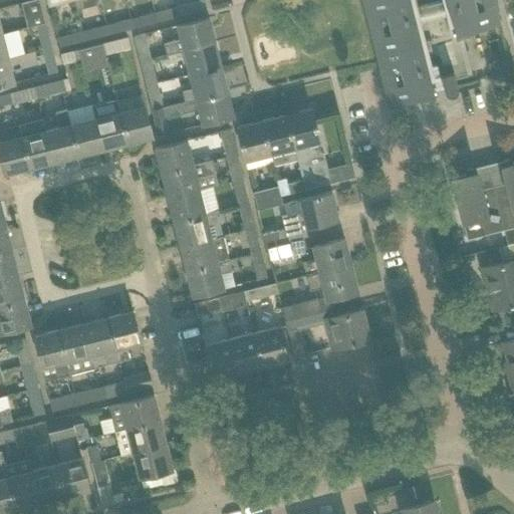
[(45,23),(39,0),(32,0),(30,1),(20,3),(26,27),(36,25),(45,23)]
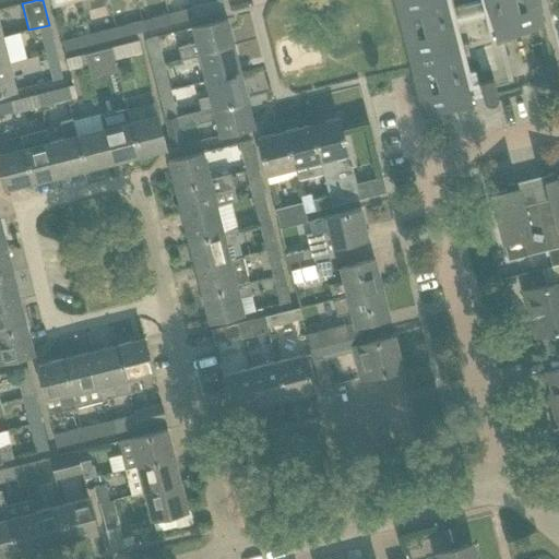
[(80,0),(82,10),(109,3),(108,0),(80,0)]
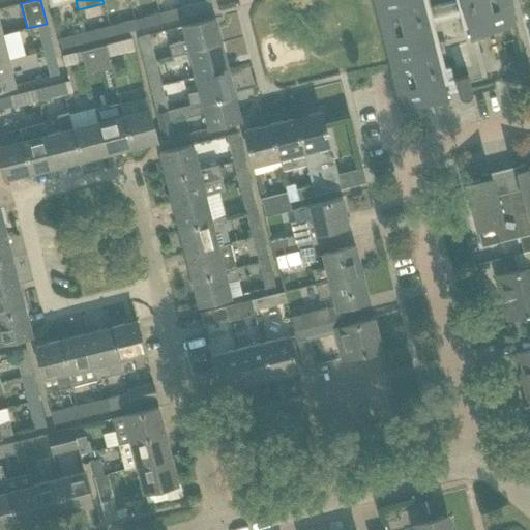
[(209,0),(183,7),(186,17),(211,10),(209,0)]
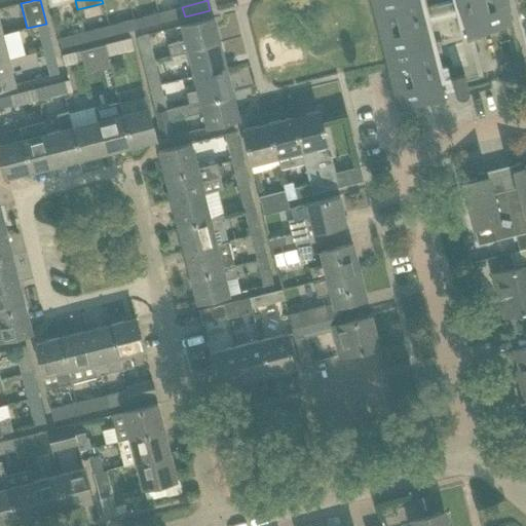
[(444,88),(452,86),(453,91),(453,92),(454,94),(456,96),(457,97),(458,97),(460,97),(461,97),(463,96),(464,95),(466,94),(466,91),(466,90),(467,89),(466,88),(463,75),(478,71),(467,33),(508,23),(501,0),(372,0),(399,105),(445,94),(444,88)]
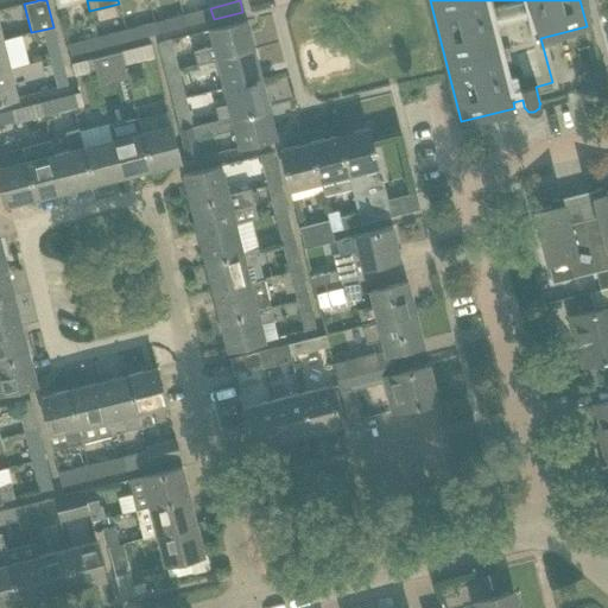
[(210,8),(182,16),(185,26),(214,19),(210,8)]
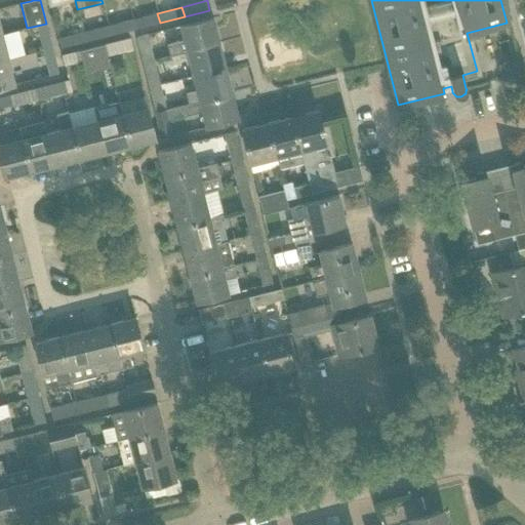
[(157,13),(132,19),(134,29),(160,23),(157,13)]
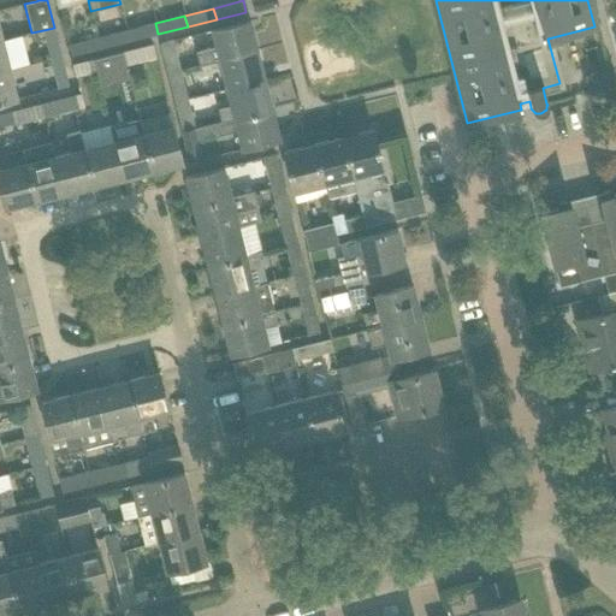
[(199,65),(219,60),(258,49),(249,21),(211,30),(215,47),(195,52),(199,65)]
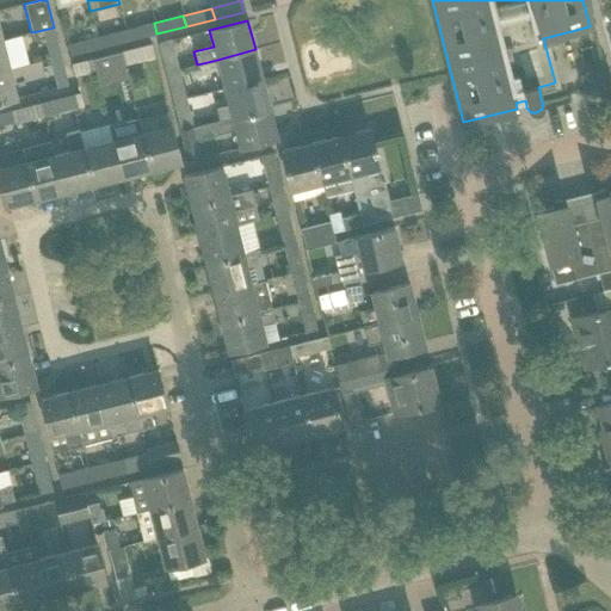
[(74,22),(73,34),(81,35),(82,23),(74,22)]
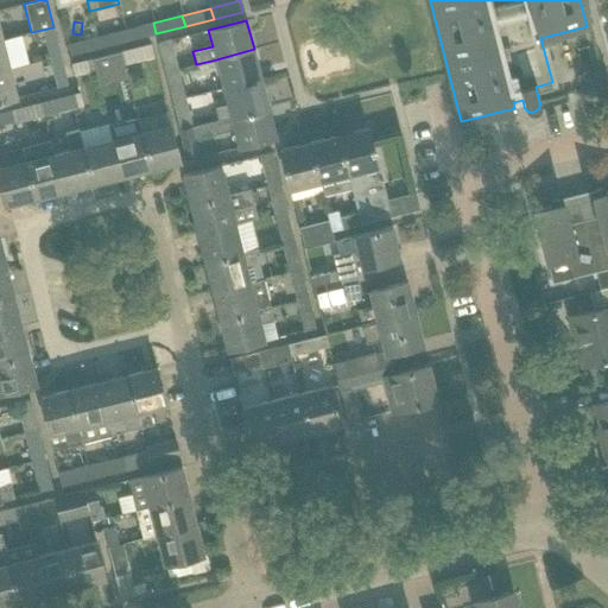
[(153,23),(125,30),(127,40),(156,33),(153,23)]
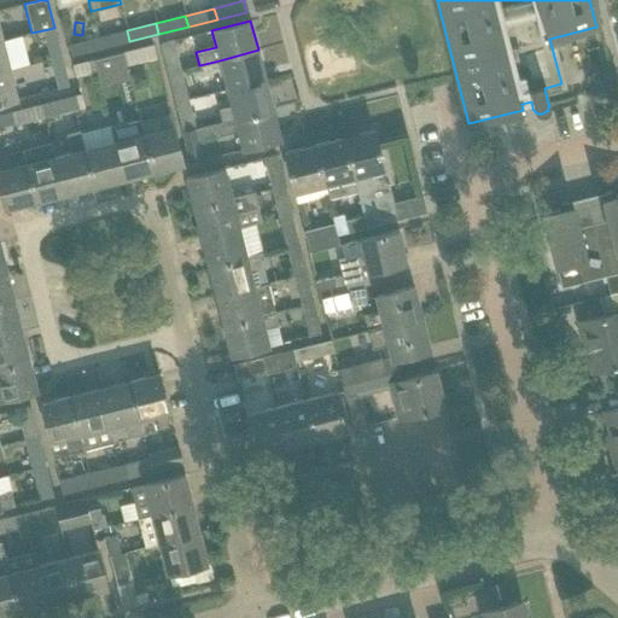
[(44,30),(51,59),(62,57),(54,28),(44,30)]
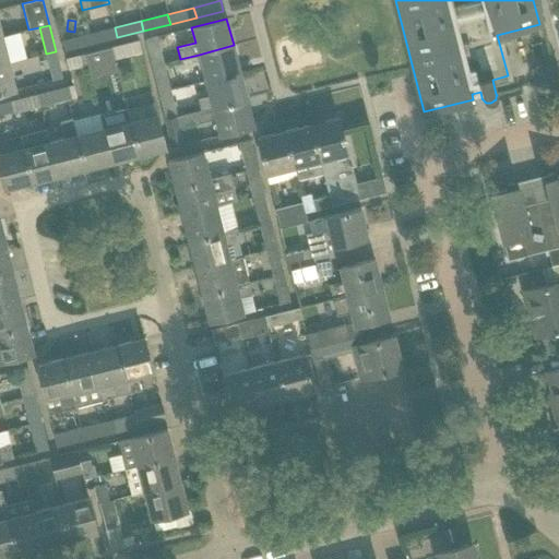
[(115,27),(88,34),(91,44),(117,37),(115,27)]
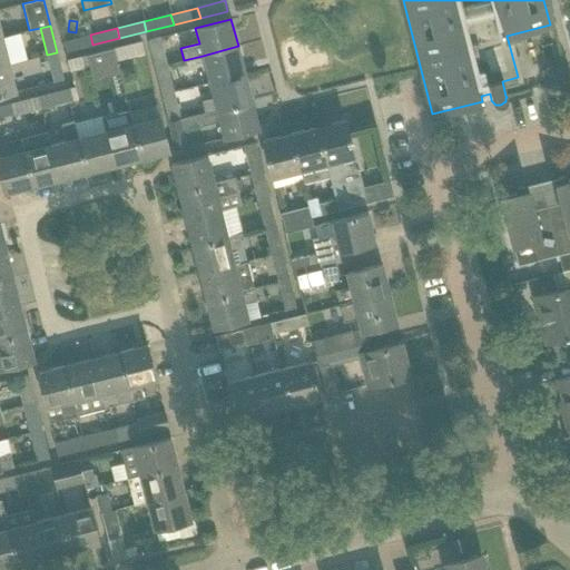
[(92,45),(90,35),(64,41),(67,51),(92,45)]
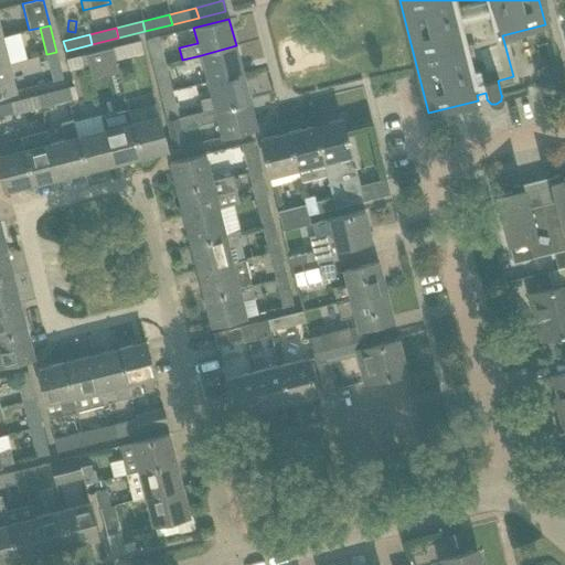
[(0,36),(0,65),(9,64),(9,63),(17,62),(14,53),(7,54),(2,36),(0,36)]
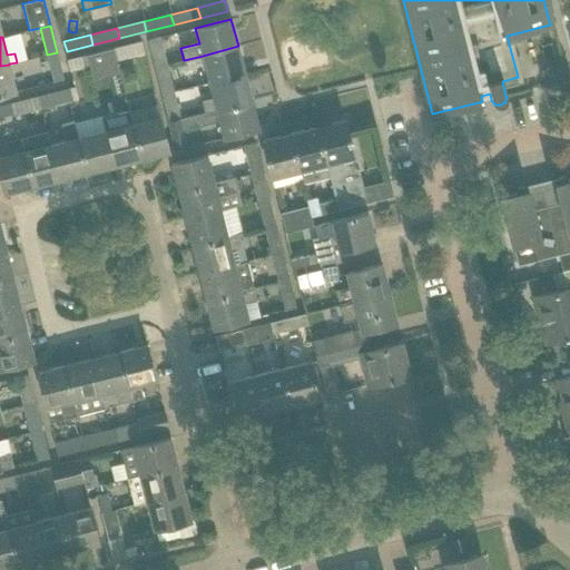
[(148,40),(155,67),(165,65),(158,38),(148,40)]
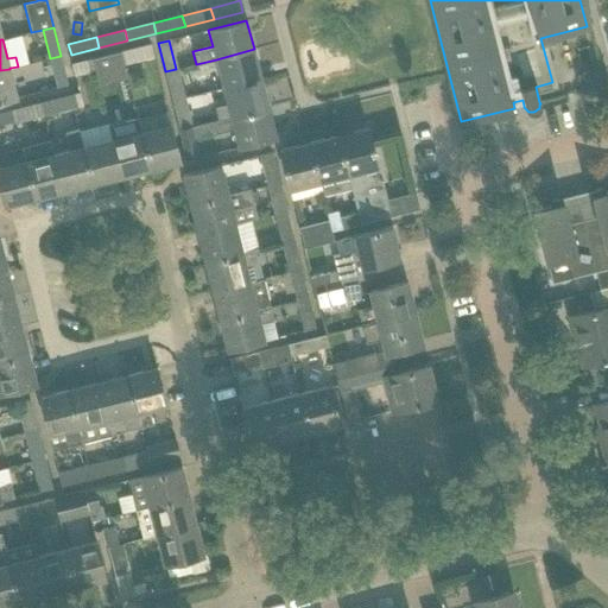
[(151,45),(121,52),(124,64),(153,57),(151,45)]
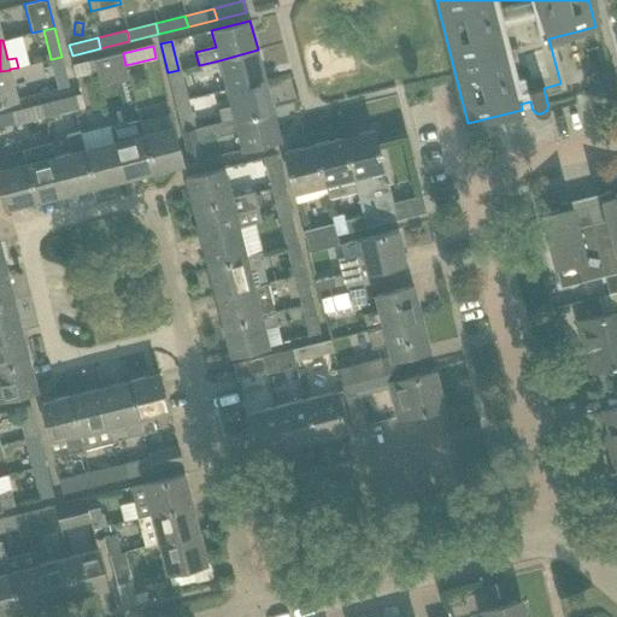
[(219,60),(227,89),(265,80),(258,50),(219,60)]
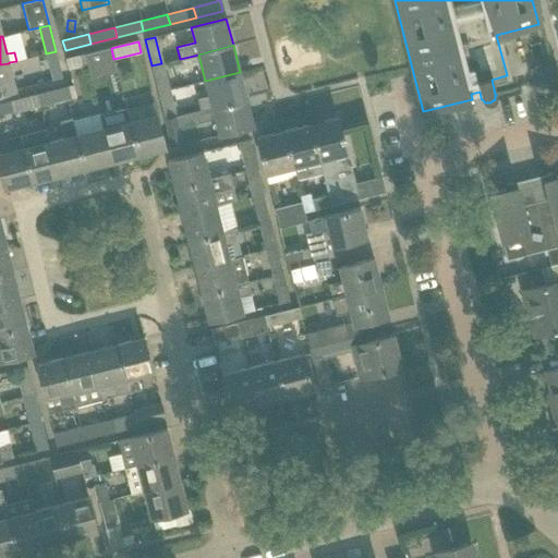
[(111,48),(84,55),(87,65),(113,59),(111,48)]
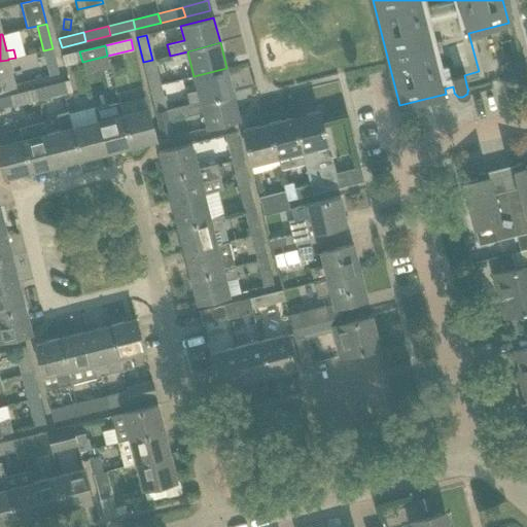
[(53,48),(43,50),(49,75),(59,73),(53,48)]
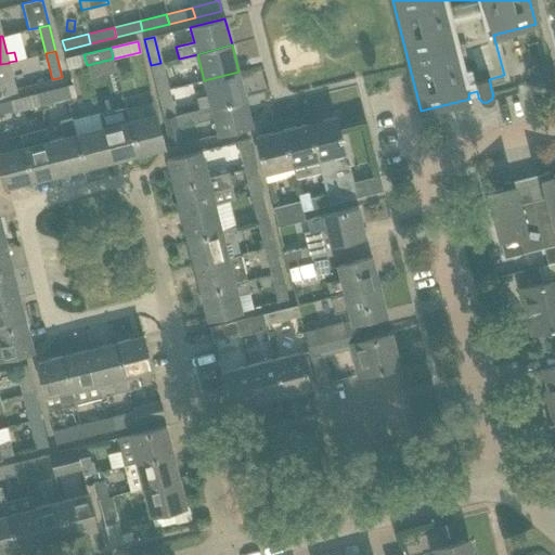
[(87,65),(84,54),(66,59),(69,69),(87,65)]
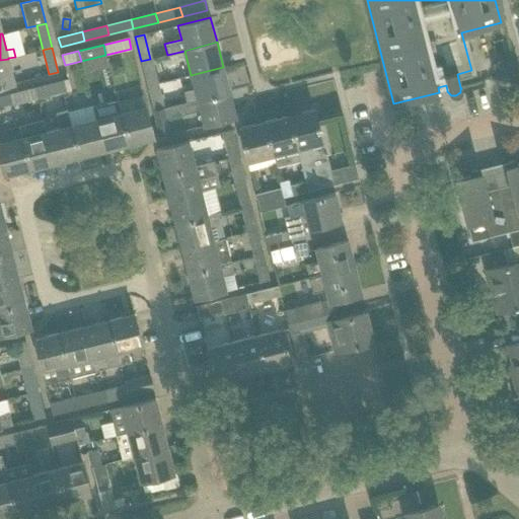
[(518,82),(518,70),(516,58),(492,64),(495,75),(507,72),(510,84),(518,82)]
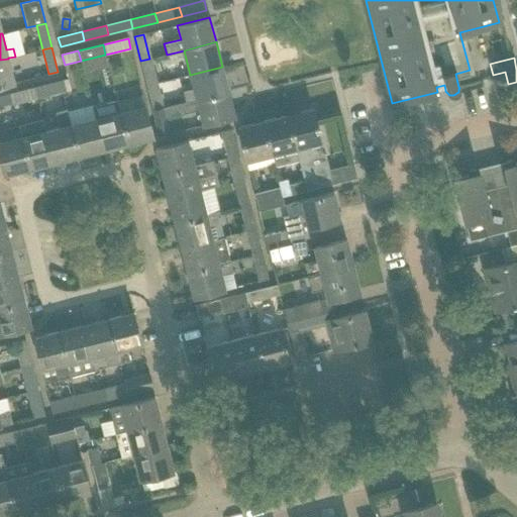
[(8,59),(0,60),(0,86),(14,83),(8,59)]
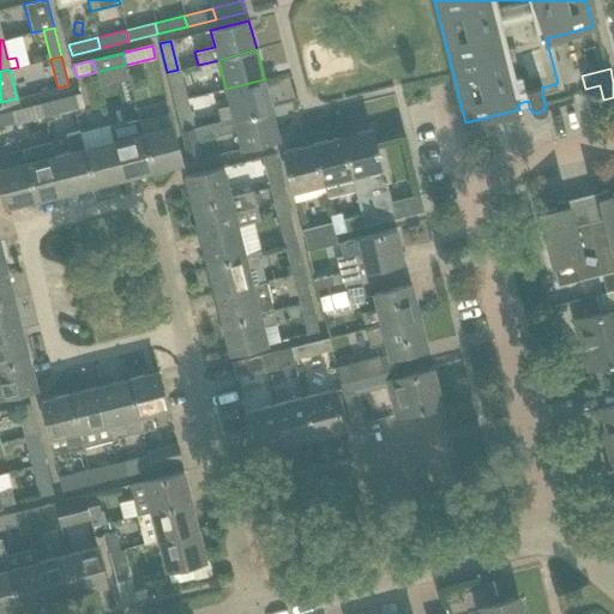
[(167,72),(174,101),(186,98),(178,70),(167,72)]
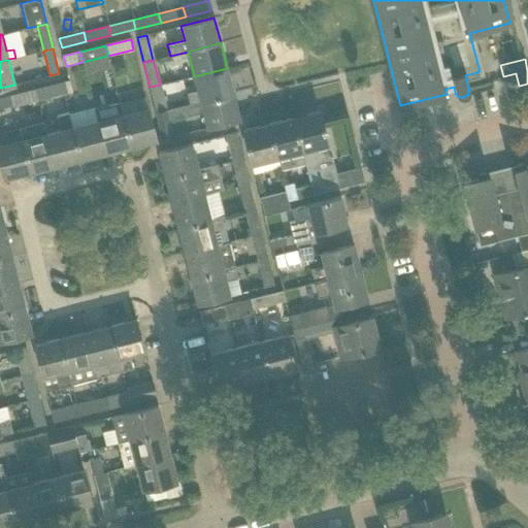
[(197,91),(187,94),(189,104),(233,93),(227,68),(194,76),(197,91)]
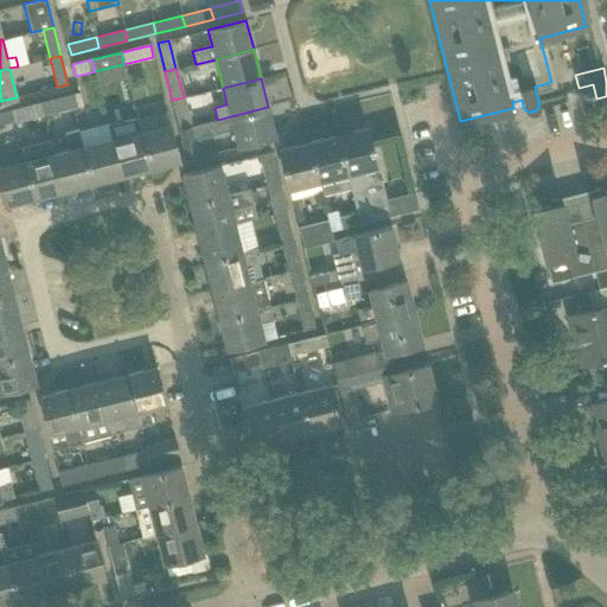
[(80,93),(69,96),(72,107),(83,104),(80,93)]
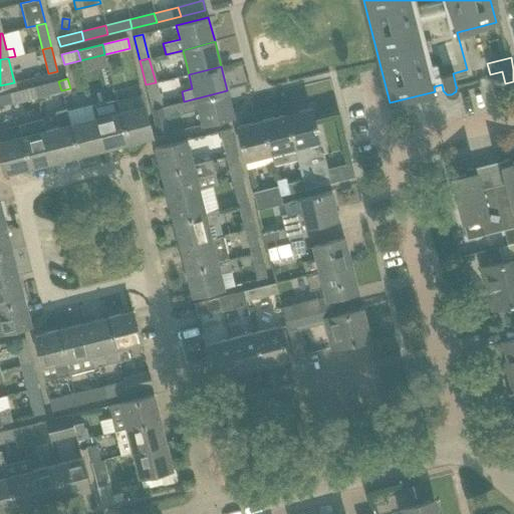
[(58,81),(35,86),(37,96),(61,90),(58,81)]
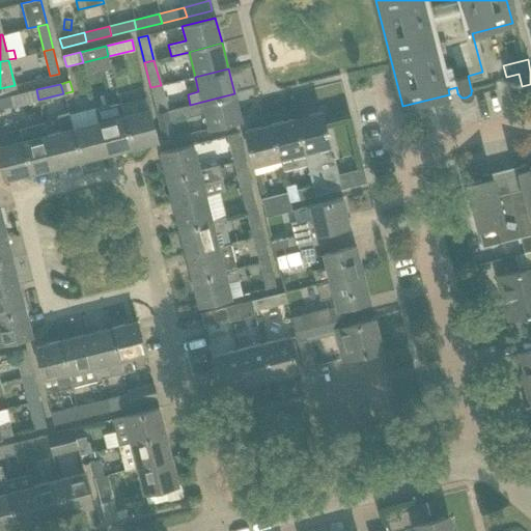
[(150,87),(157,113),(167,110),(161,85),(150,87)]
